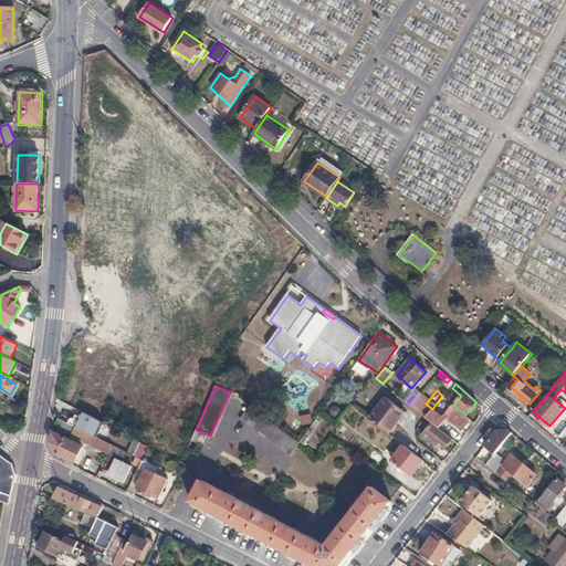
[(386,397),(369,418),(388,433),(406,411),(386,397)]
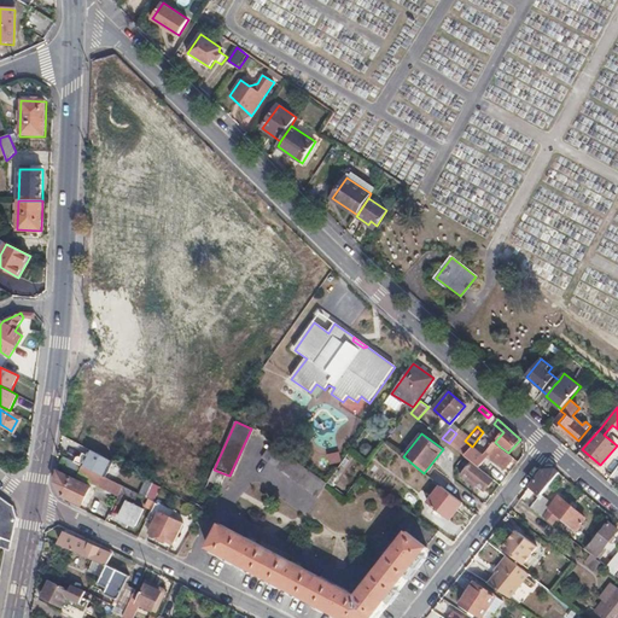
[(302,466),(272,443),(262,456),(295,481),(316,497),(327,483),(302,466)]
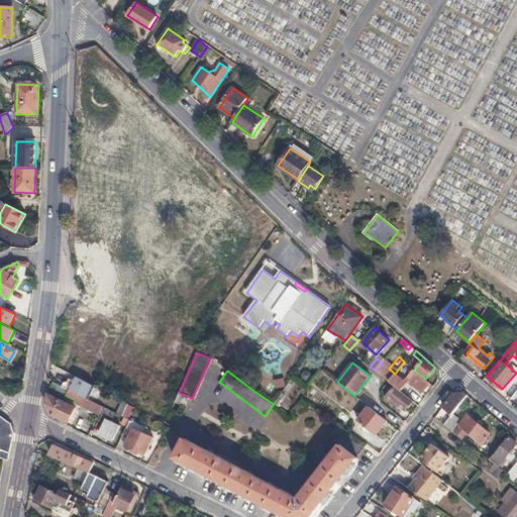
[(389,381),(389,382),(400,391),(407,384),(395,374),(389,381)]
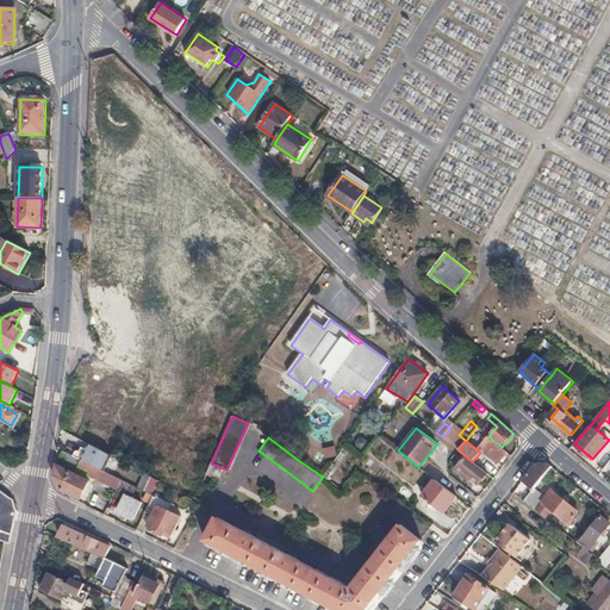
[(502,447),(493,441),(485,452),(498,464),(508,453),(502,447)]
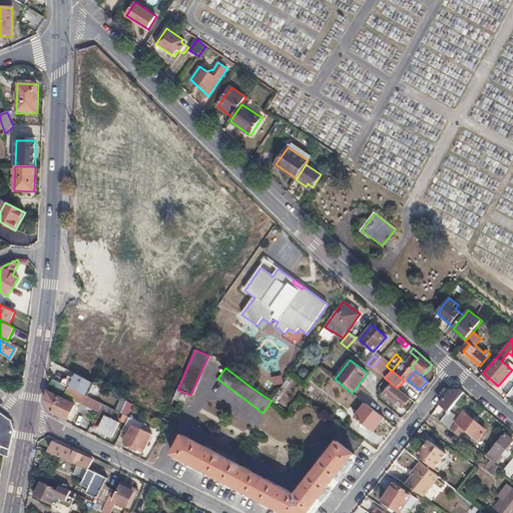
[(64,380),(62,385),(88,397),(94,384),(78,376),(75,374),(73,379),(71,379),(69,382),(66,381),(64,380)]
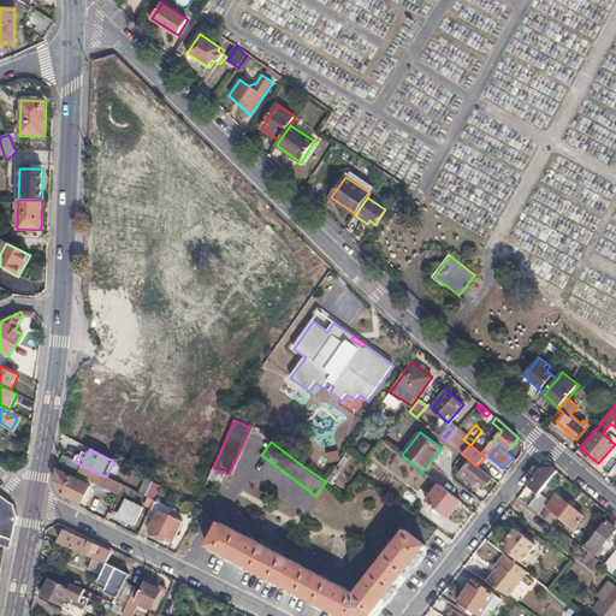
[(329,463),(342,461),(341,450),(327,452),(329,463)]
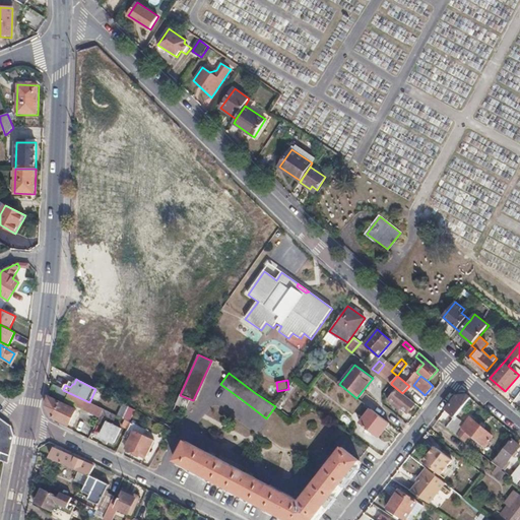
[(53,384),(51,391),(67,399),(67,400),(101,418),(105,409),(89,402),(63,390),(53,384)]
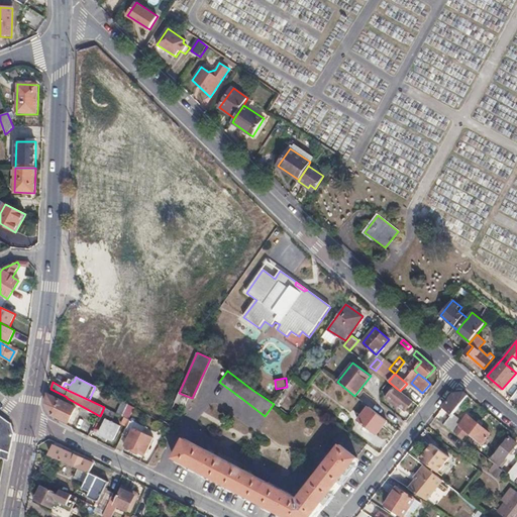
[(394,387),(388,395),(405,409),(412,402),(394,387)]
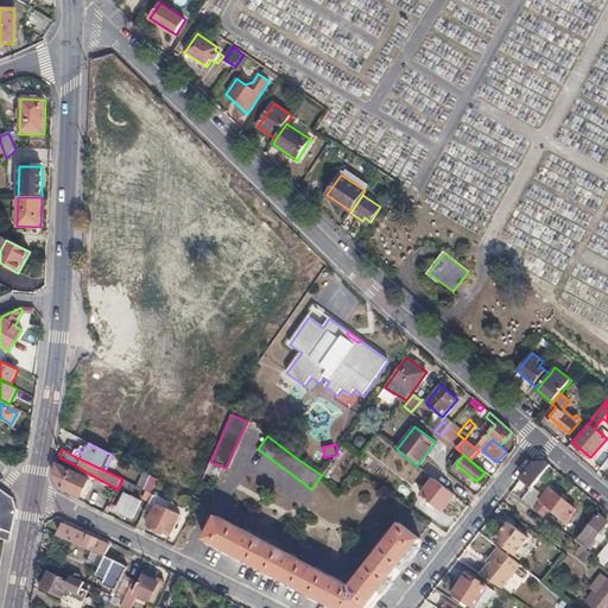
[(210,462),(206,473),(217,477),(222,467),(210,462)]
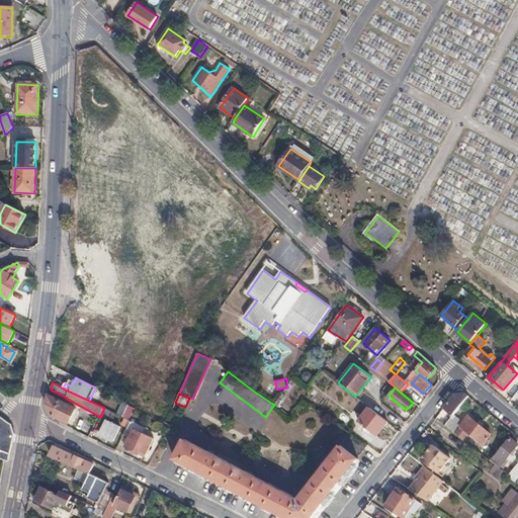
[(455,394),(444,408),(453,415),(454,413),(469,396),(465,394),(455,394)]
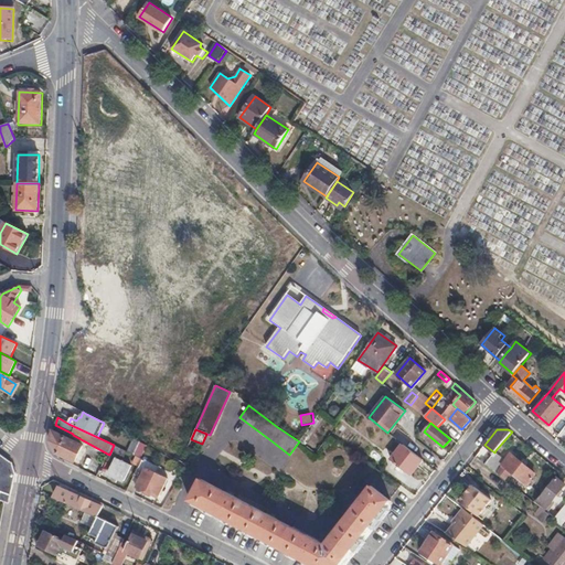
[(82,446),(53,432),(51,440),(59,455),(75,462),(82,446)]
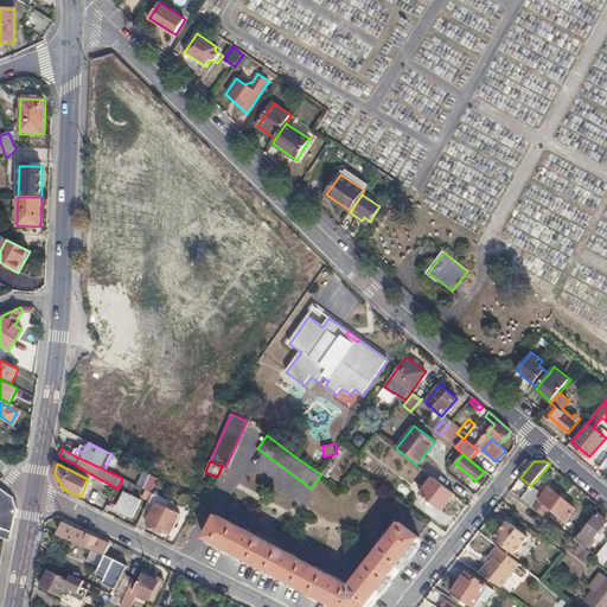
[(139,484),(153,491),(159,478),(144,471),(139,484)]
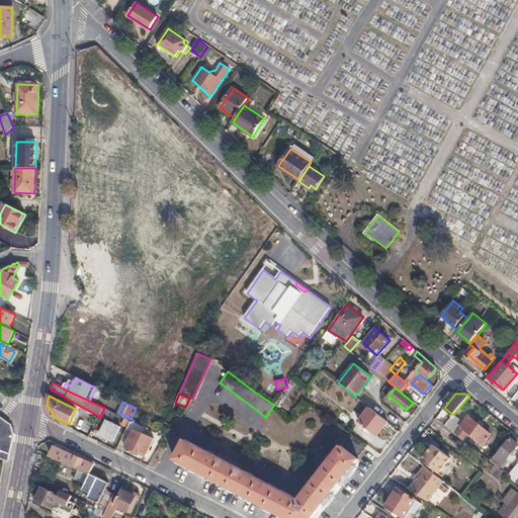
[(377,435),(389,421),(370,407),(359,422),(377,435)]
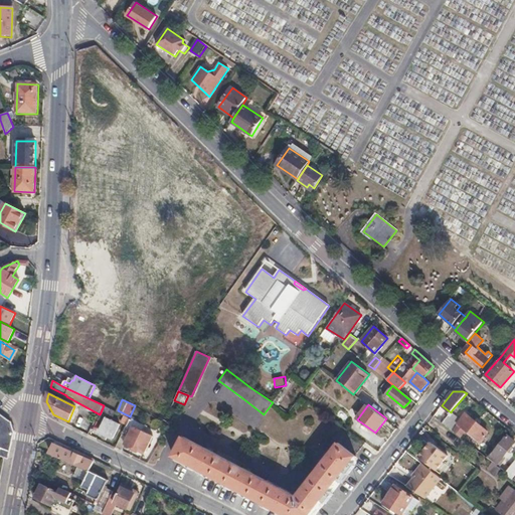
[(104,405),(100,414),(97,420),(104,424),(100,434),(114,440),(121,425),(107,418),(112,409),(104,405)]
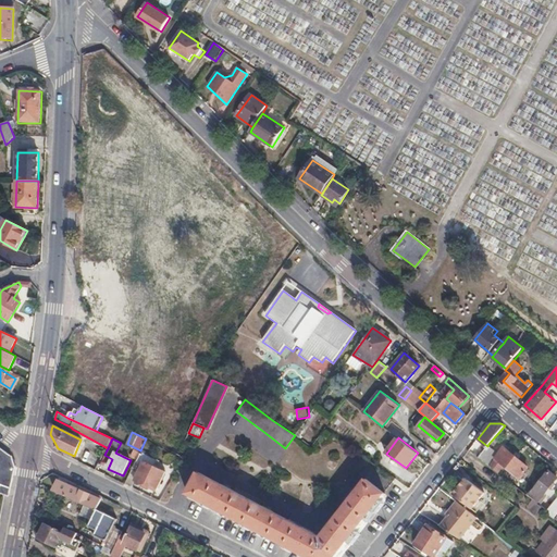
[(478,438),(473,444),(483,452),(487,446),(478,438)]
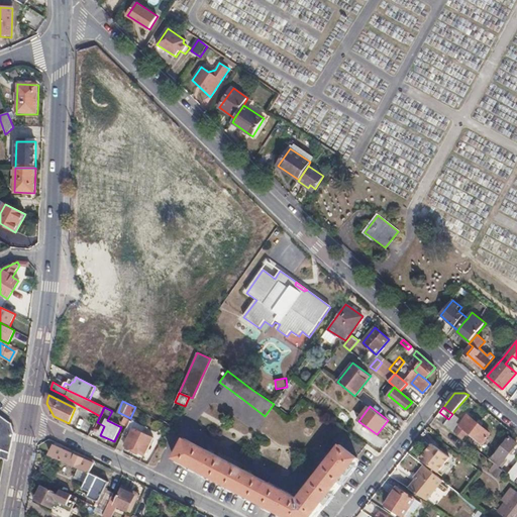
[(171,409),(164,422),(171,426),(179,413),(172,409),(171,409)]
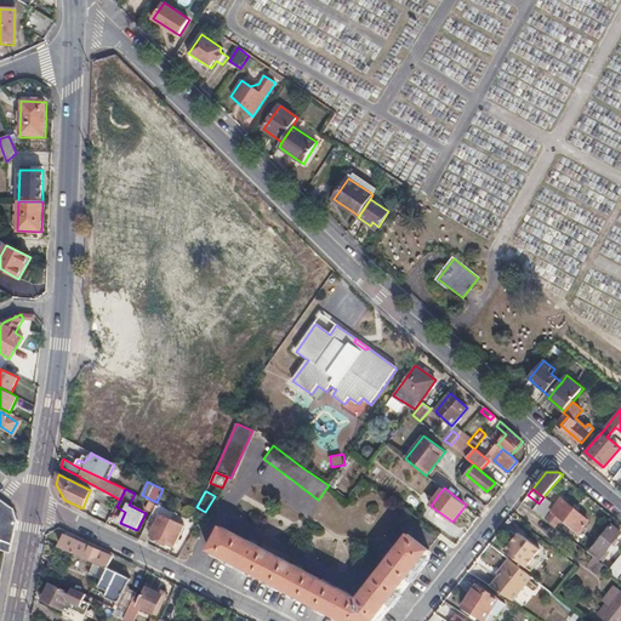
[(528,495),(523,501),(534,510),(539,503),(528,495)]
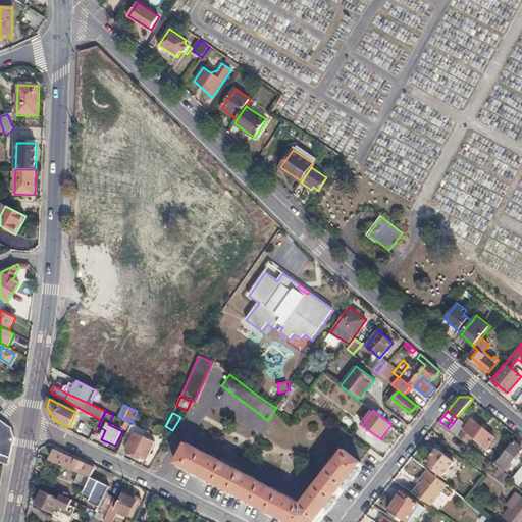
[(453,423),(449,428),(468,442),(472,436),(485,448),(494,437),(473,419),(469,424),(458,416),(457,418),(453,423)]
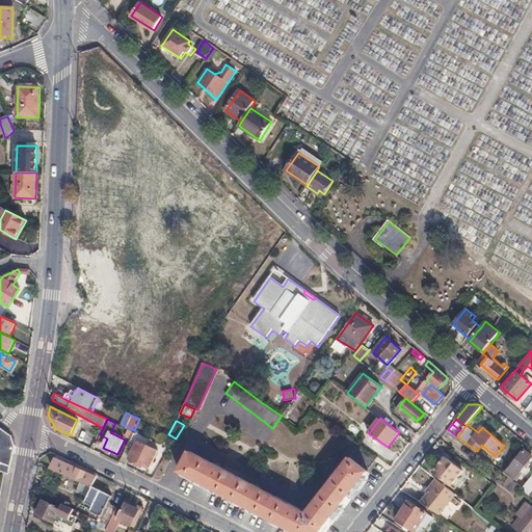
[(0,471),(4,473),(7,474),(15,447),(11,435),(0,427),(0,471)]
